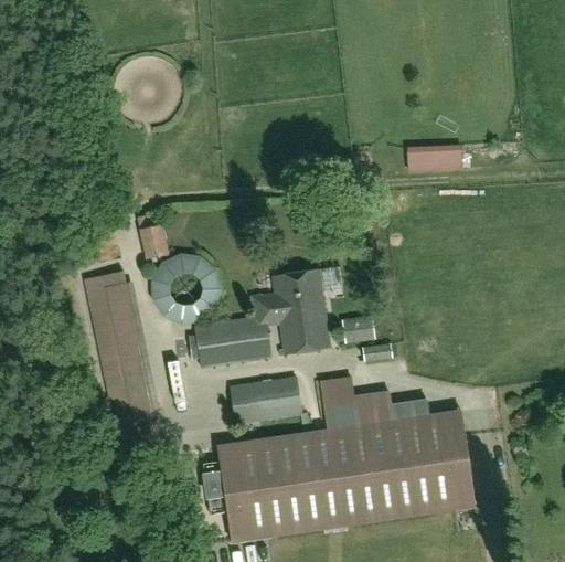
[(407,150),(407,169),(462,168),(461,148),(407,150)]
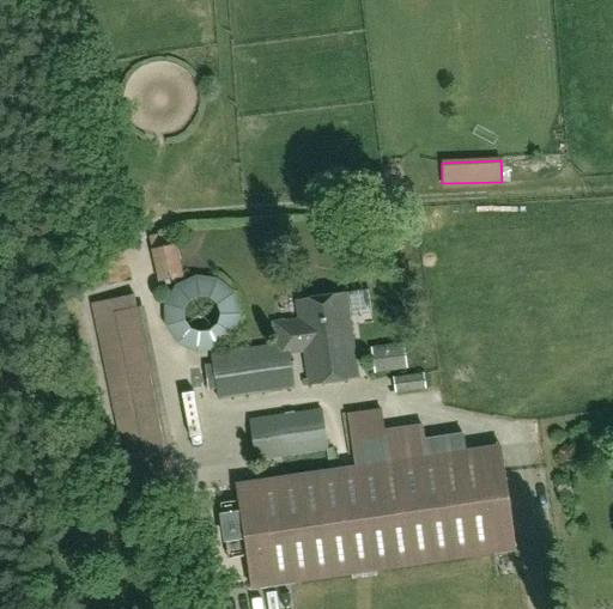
[(186,275),(178,243),(152,247),(158,281),(186,275)]
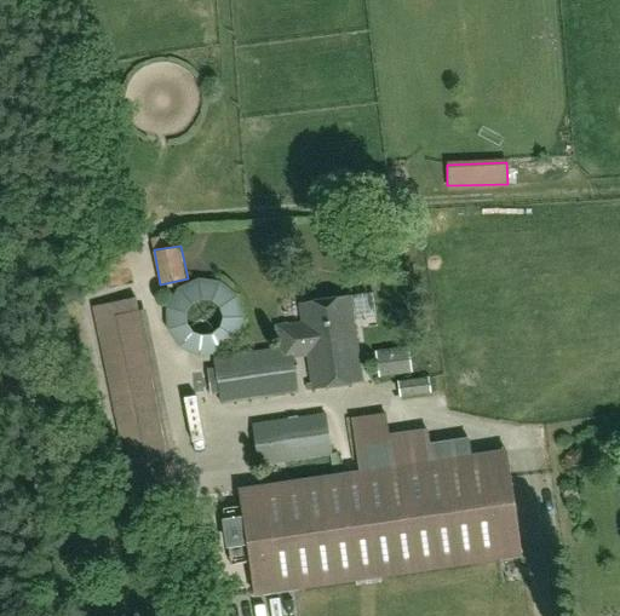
[(176,289),(165,306),(166,329),(177,346),(196,353),(219,351),(235,338),(241,317),(235,293),(218,280),(196,277),(176,289)]
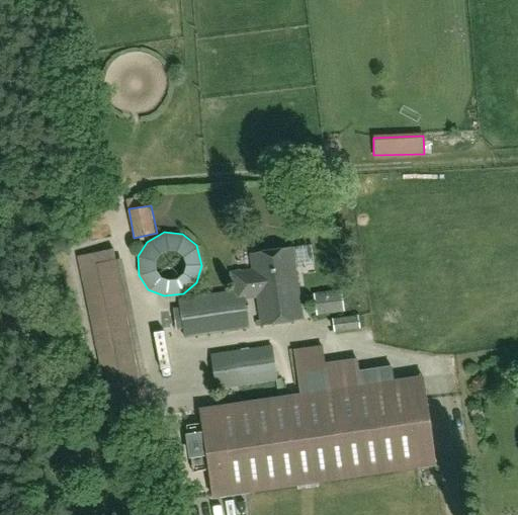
[(241,289),(241,291),(253,289),(258,320),(254,321),(255,326),(300,319),(289,246),(248,252),(250,269),(231,272),(234,290),(241,289)]
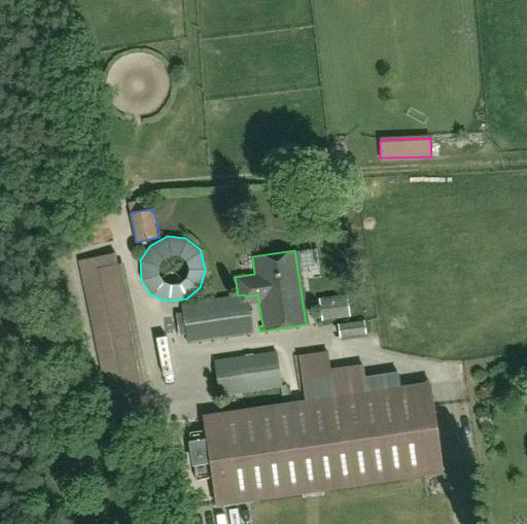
[(115,251),(79,258),(108,396),(129,392),(127,384),(147,380),(121,260),(117,262),(115,251)]
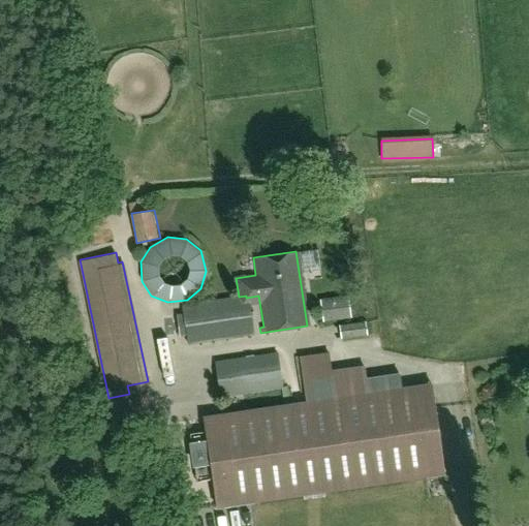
[(246,296),(239,297),(182,305),(187,342),(251,333),(246,298),(246,296)]
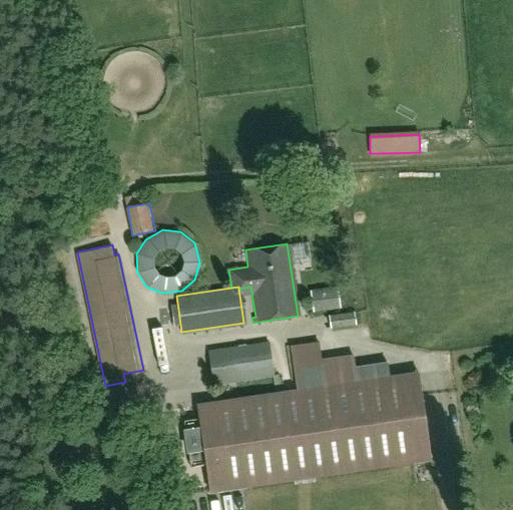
[(328,314),(330,329),(355,325),(353,311),(328,314)]
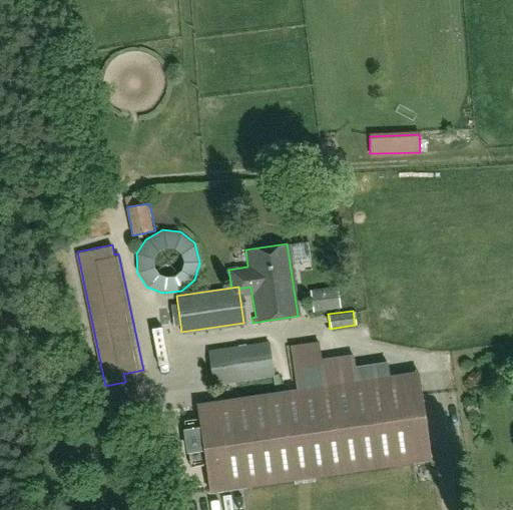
[(291,344),(297,389),(196,404),(209,491),(429,459),(416,372),(388,376),(386,362),(354,367),(352,353),(322,357),(319,340),(291,344)]
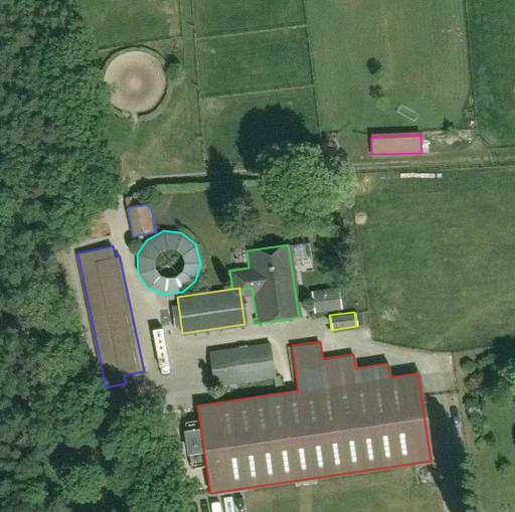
[(273,376),(269,344),(209,352),(213,384),(273,376)]
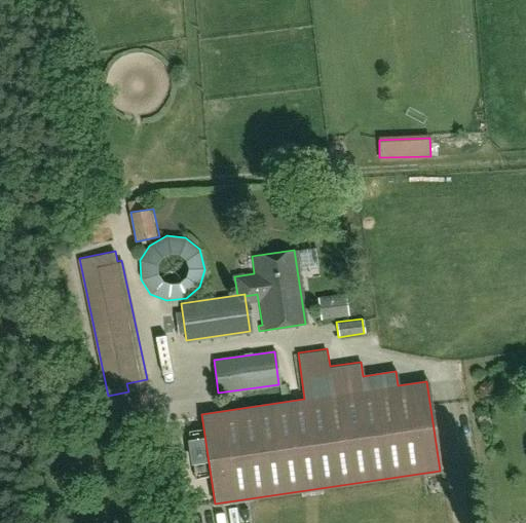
[(211,508),(214,522),(225,522),(222,506),(211,508)]
